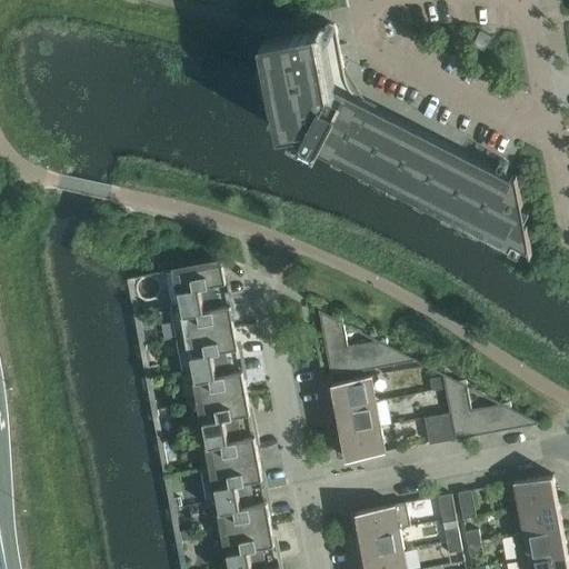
[(377,107),(335,86),(343,69),(345,69),(337,28),(337,27),(336,26),(335,25),(333,23),(331,23),(329,23),(327,25),(326,26),(325,27),(325,28),(325,29),(263,41),(276,103),(277,103),(282,133),(309,129),(302,142),(319,150),(320,149),(511,248),(515,241),(530,250),(531,253),(532,253),(527,226),(526,226),(523,225),(531,209),(523,205),(518,175),(516,175),(517,178),(512,176),(509,181),(373,112),(376,108),(377,108),(377,107)]
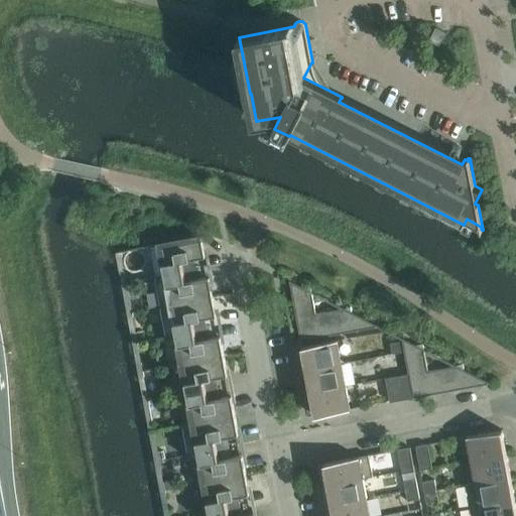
[(446,33),(435,28),(429,41),(439,46),(446,33)]
